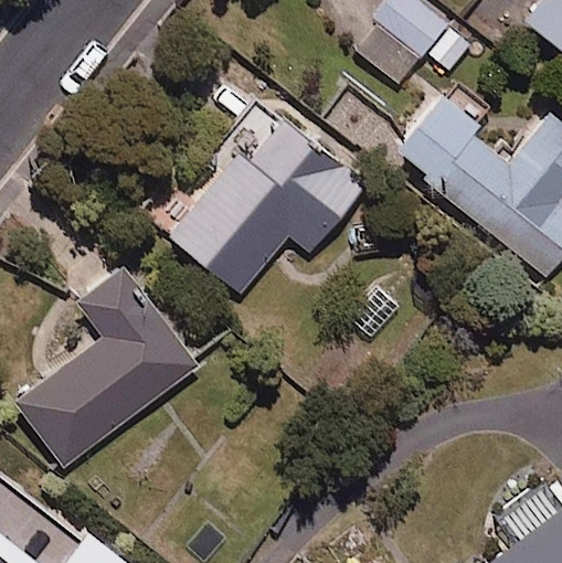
[(475,35),(424,0),(388,0),(354,49),(401,82),(424,49),(452,67),(475,35)]
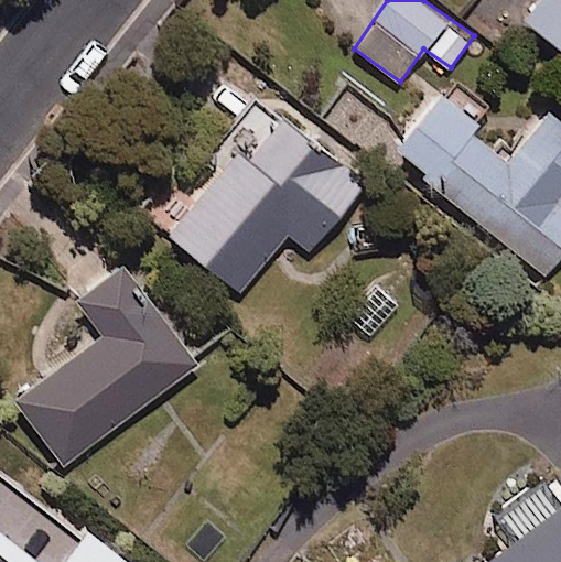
[(533,0),(519,19),(560,52),(560,0),(533,0)]
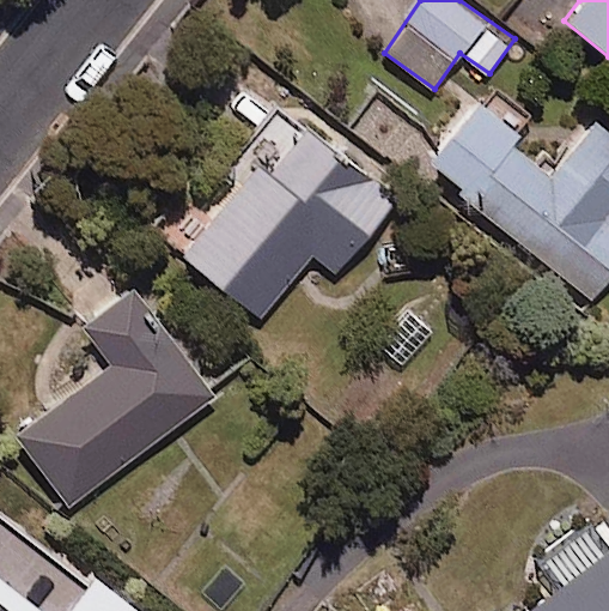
[(516,137),(476,107),(427,173),(595,301),(608,282),(608,223),(608,132),(595,121),(552,179),(510,146),(516,137)]
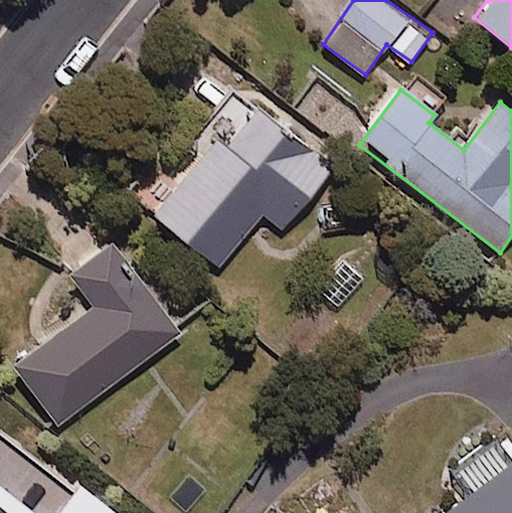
[(331,171),(245,103),(154,216),(218,269),(264,213),(284,229),(331,171)]
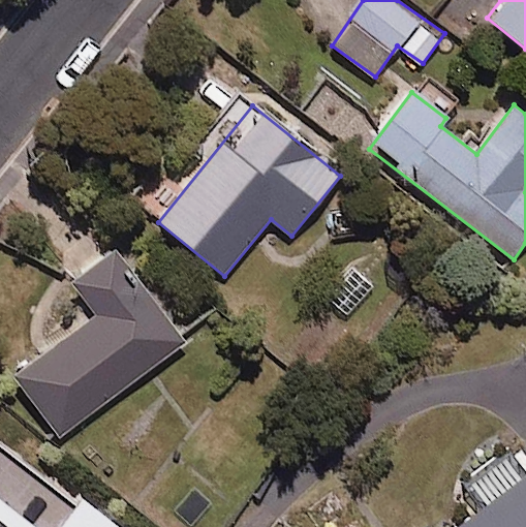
[(192,340),(123,248),(80,281),(104,314),(21,377),(66,436),(192,340)]
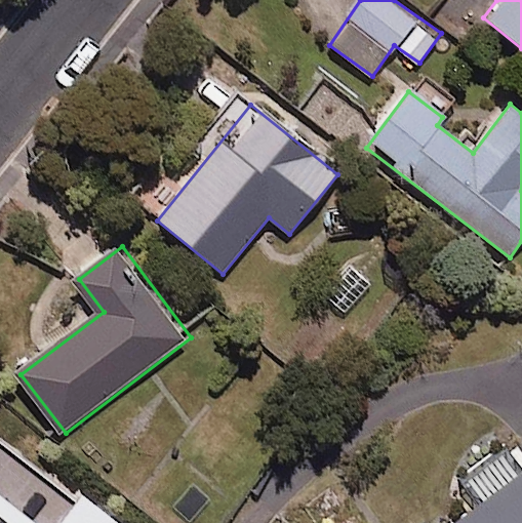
[(319,287),(343,315),(376,286),(353,258),(319,287)]
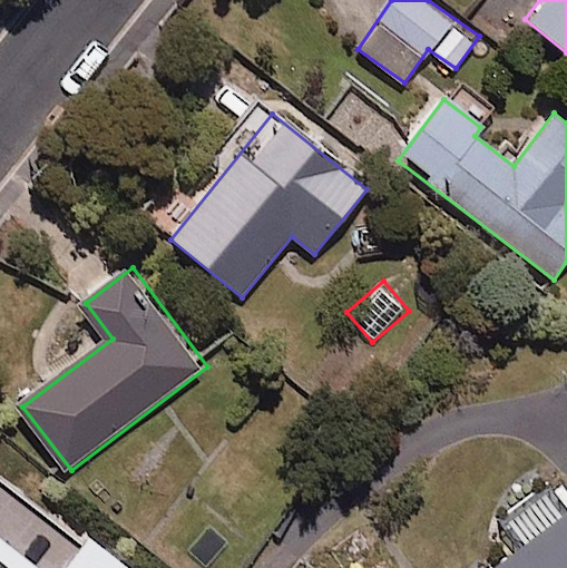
[(51,511),(0,470),(0,567),(142,567),(58,502),(51,511)]
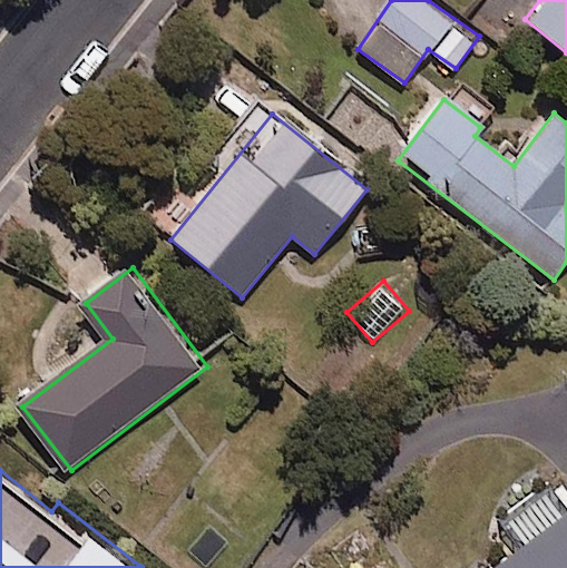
[(566,492),(564,489),(504,534),(517,551),(495,567),(566,567),(566,492)]
